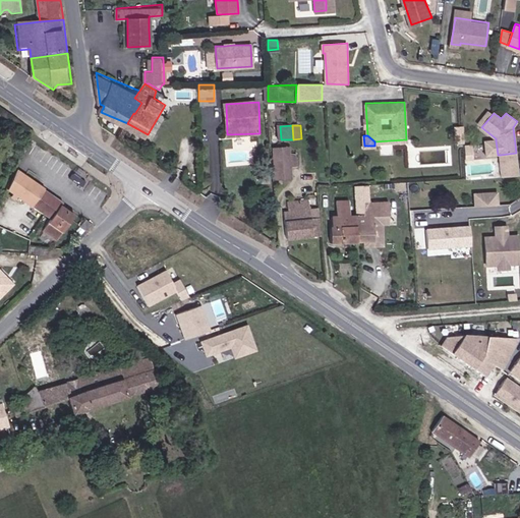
[(496,140),(485,141),(487,157),(498,155),(496,140)]
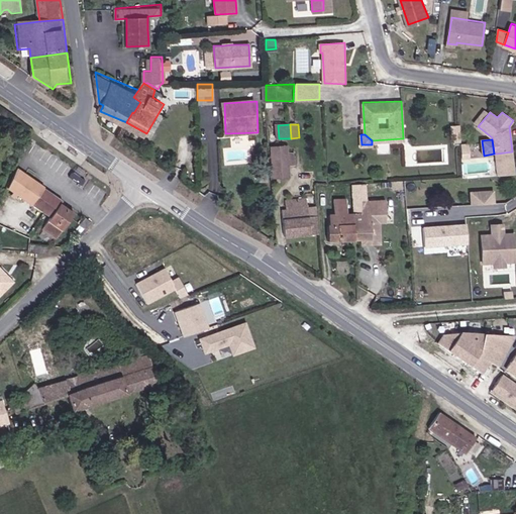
[(275,147),(275,156),(290,155),(289,146),(275,147)]
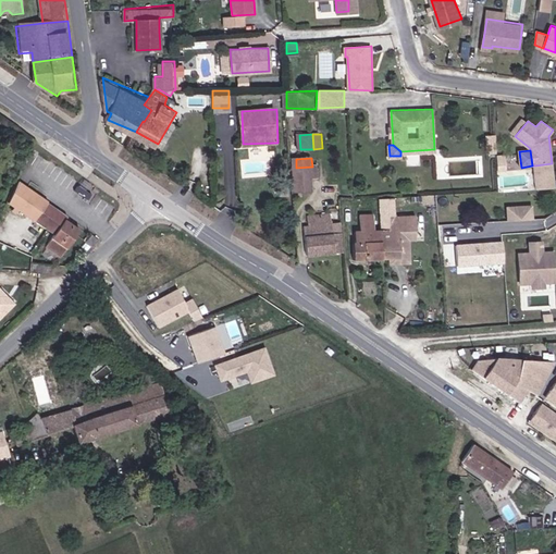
[(552,163),(535,165),(536,173),(553,171),(552,163)]
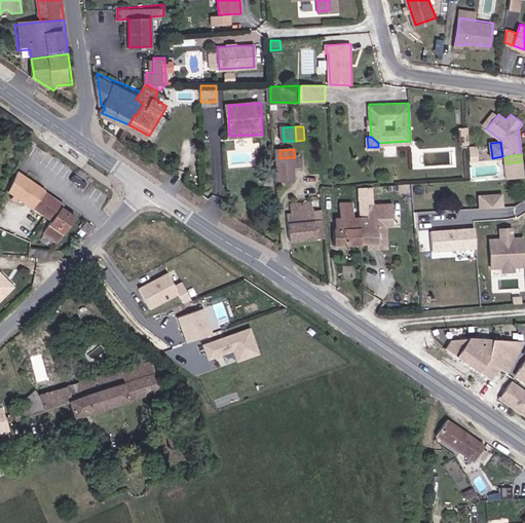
[(295,157),(279,158),(280,181),(296,181),(296,169),(303,169),(302,157),(295,157)]
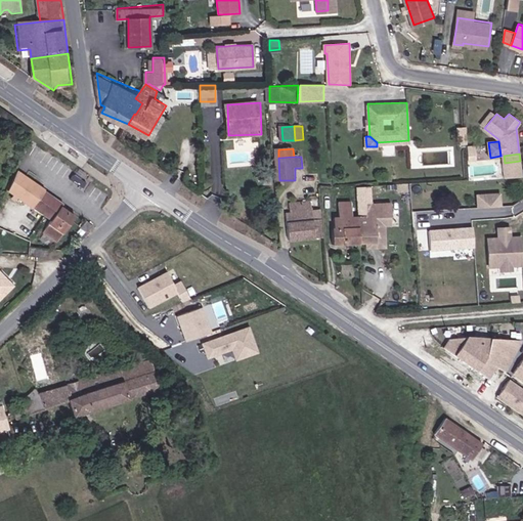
[(520,161),(505,163),(507,177),(522,175),(520,161)]
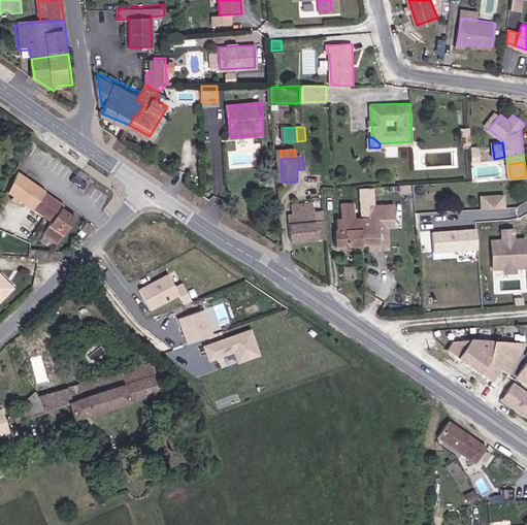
[(22,170),(9,188),(58,223),(56,226),(50,234),(62,243),(68,236),(81,217),(69,207),(70,205),(22,170)]
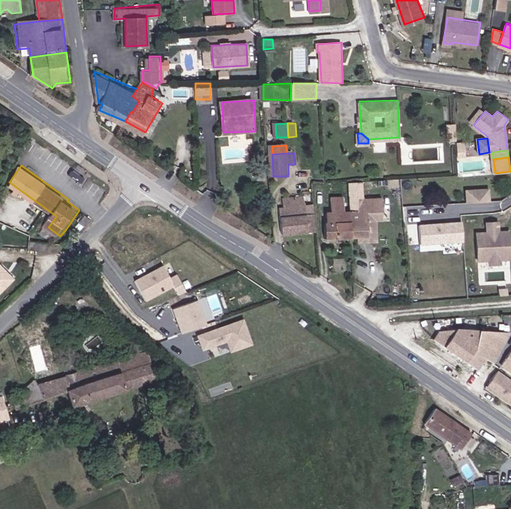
[(350,209),(351,211),(352,235),(370,234),(368,210),(384,209),(383,196),(363,197),(362,179),(347,180),(349,209),(350,209)]
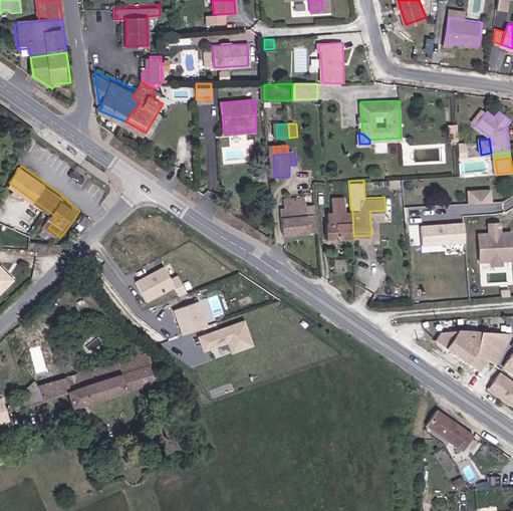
[(465,185),(465,199),(490,198),(490,185),(465,185)]
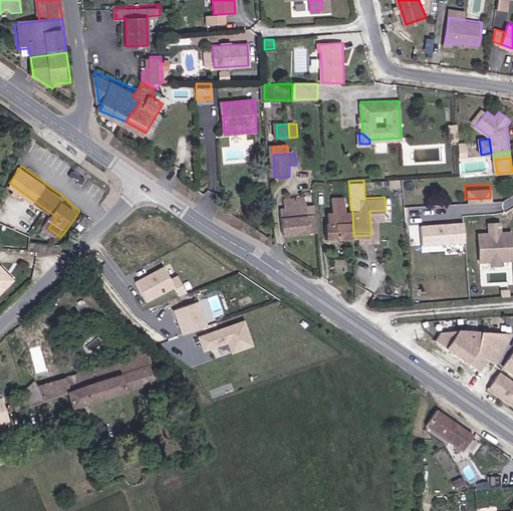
[(332,200),(333,214),(346,213),(345,199),(332,200)]
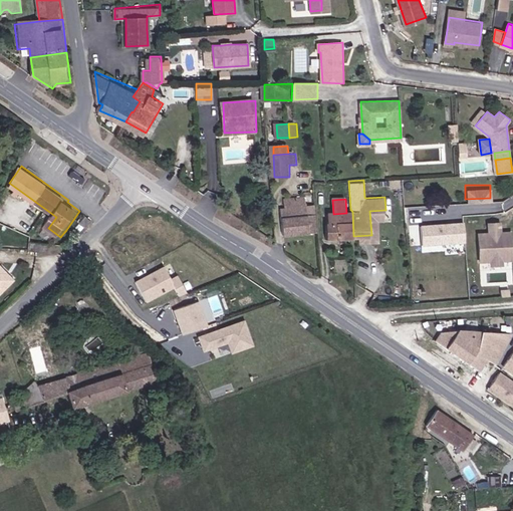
[(308,202),(286,203),(287,209),(283,210),(284,237),(309,235),(308,219),(308,202)]
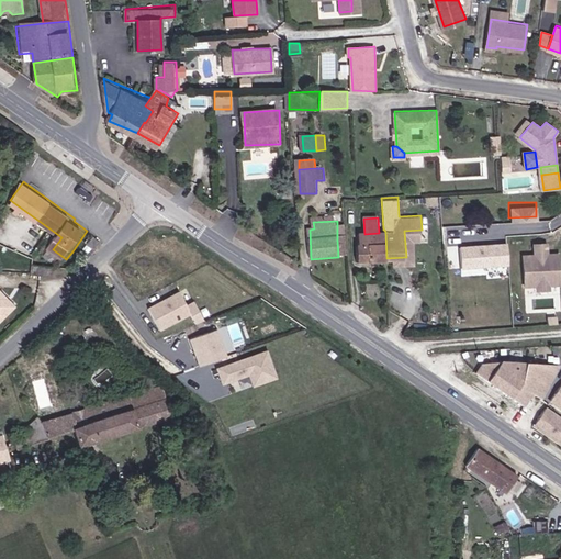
[(386,258),(385,232),(379,233),(365,234),(360,234),(361,246),(357,246),(358,260),(386,258)]
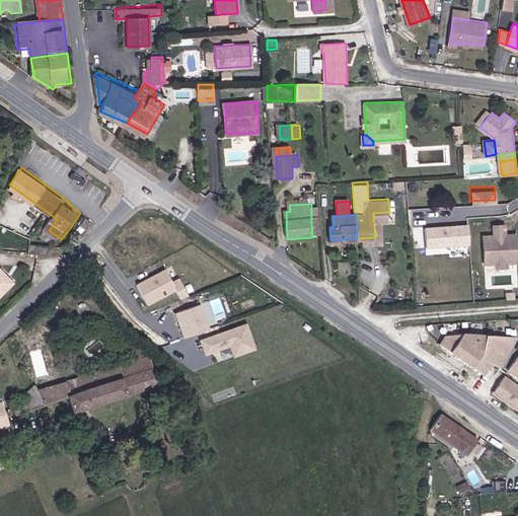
[(91,234),(99,227),(93,220),(86,227),(91,234)]
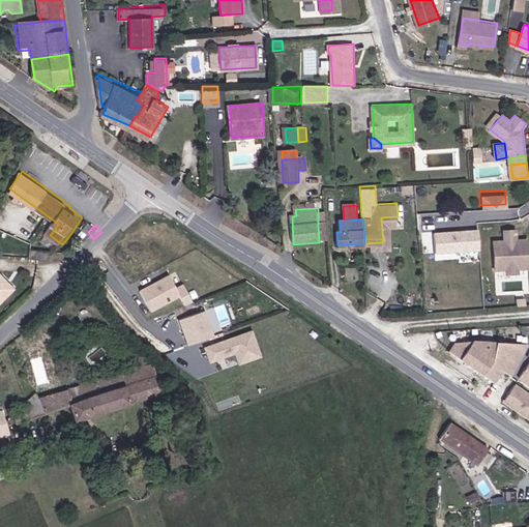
[(477,227),(434,230),(435,251),(478,249),(477,227)]
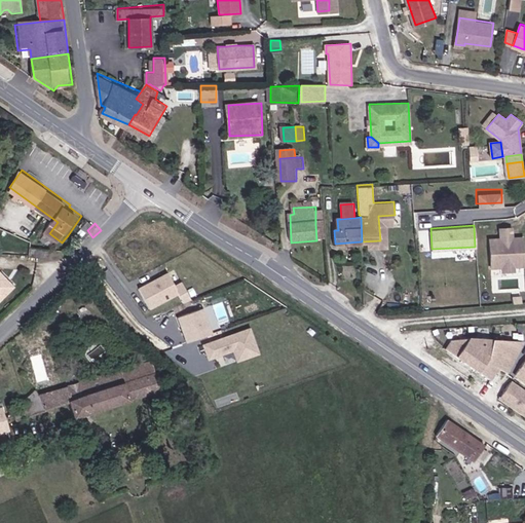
[(524,255),(524,234),(488,235),(489,266),(524,264),(524,255)]
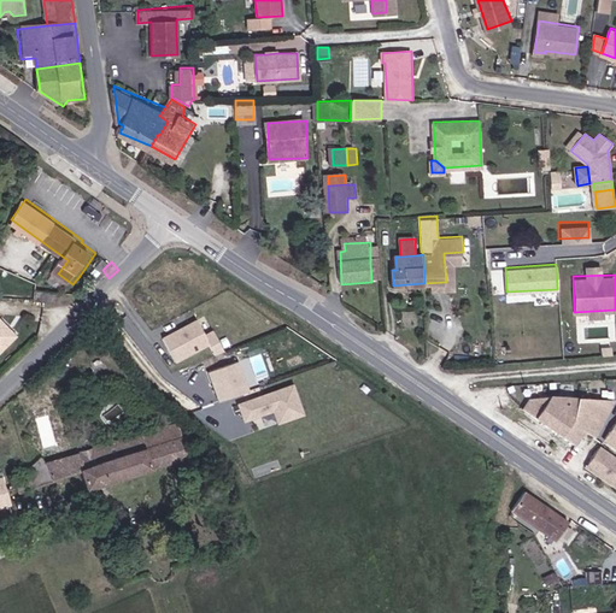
[(59,294),(39,292),(39,300),(59,302),(59,294)]
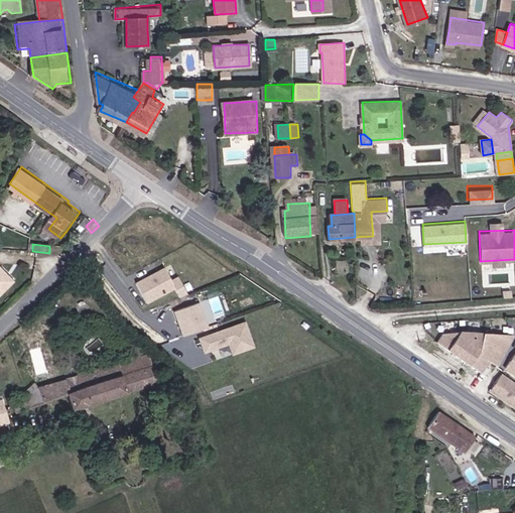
[(0,281),(8,273),(0,266),(0,281)]
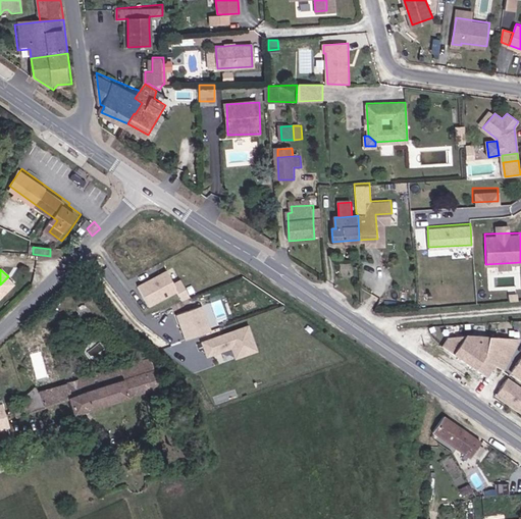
[(178,291),(183,301),(190,298),(183,279),(175,283),(168,271),(140,286),(150,306),(178,291)]
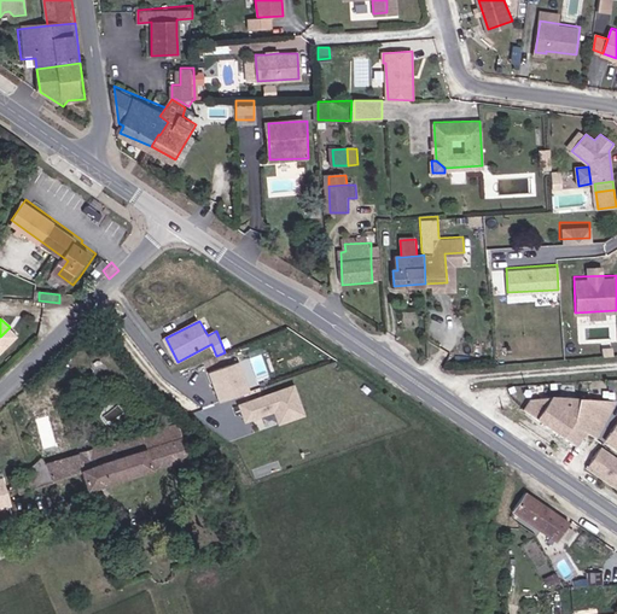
[(209,373),(220,403),(250,392),(239,363),(209,373)]
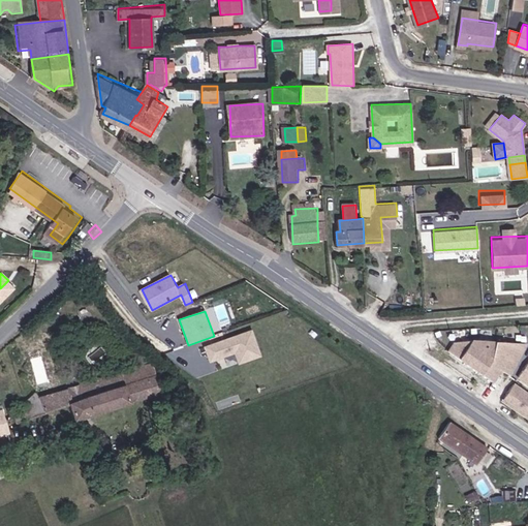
[(251,331),(206,347),(210,362),(235,352),(239,364),(260,356),(251,331)]
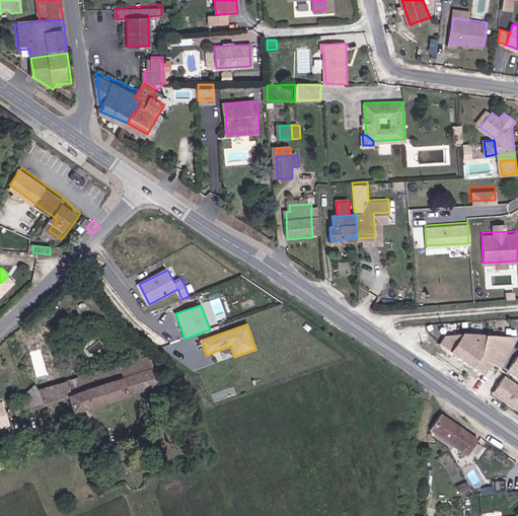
[(502,369),(517,340),(502,337),(466,330),(439,338),(437,344),(485,374),(493,364),(502,369)]
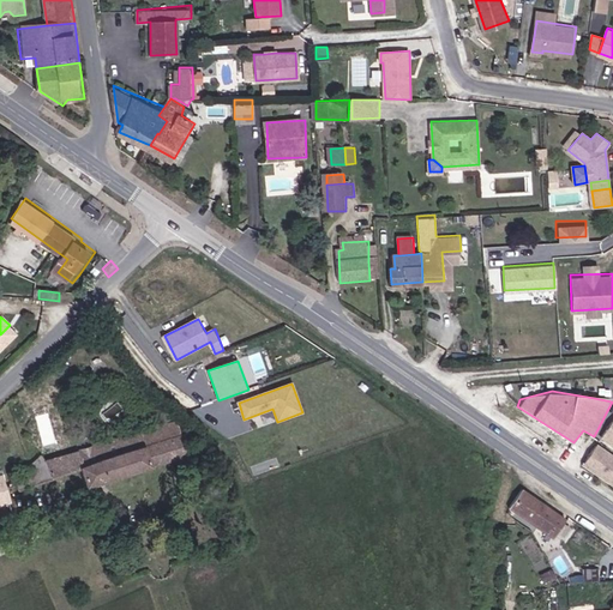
[(594,398),(612,402),(612,400),(612,391),(595,391),(594,398)]
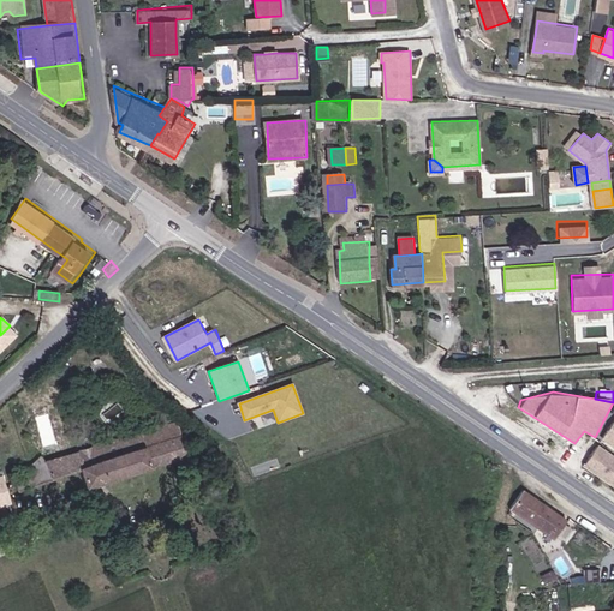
[(613,413),(601,432),(613,441),(613,413)]
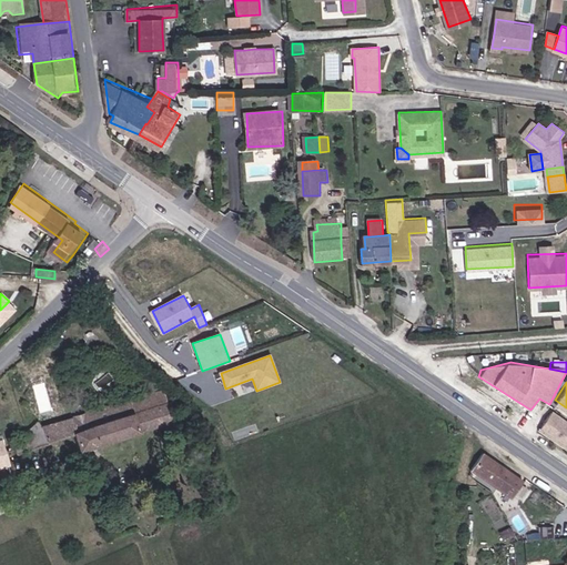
[(85,446),(176,419),(173,404),(175,403),(174,399),(171,399),(168,389),(50,424),(34,439),(33,439),(31,435),(16,440),(18,449),(19,452),(81,433),(85,446)]
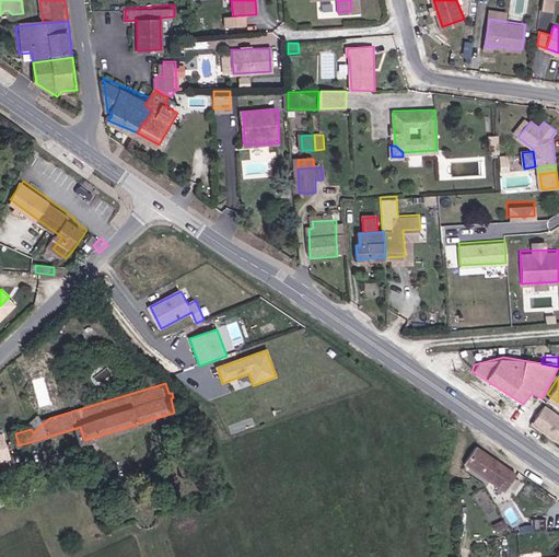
[(558,415),(543,404),(531,421),(558,441),(558,415)]
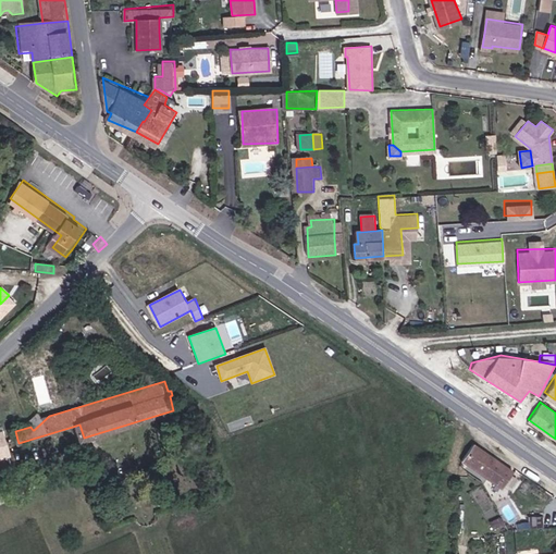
[(0,441),(0,454),(11,451),(8,443),(2,445),(0,441)]
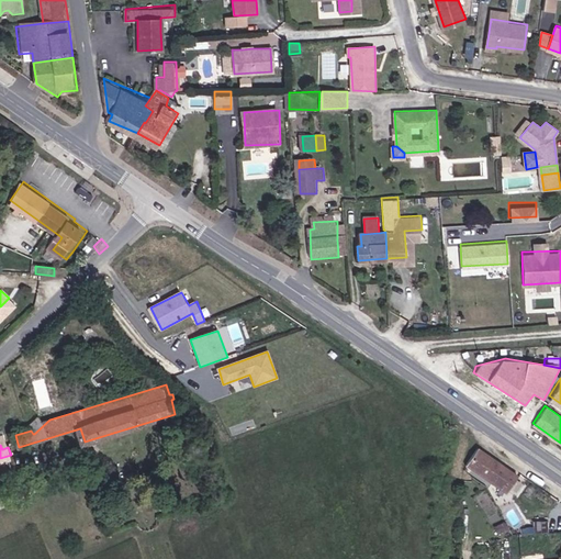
[(482,448),(470,464),(502,487),(498,491),(503,493),(505,489),(506,490),(517,473),(482,448)]
